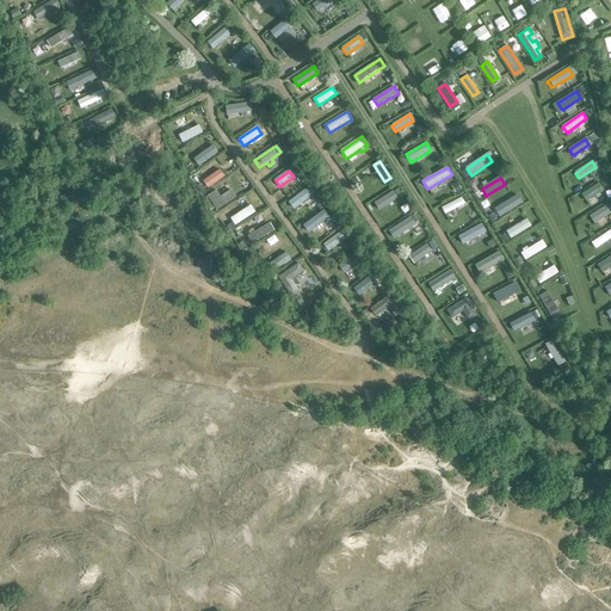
[(604,189),(599,183),(580,196),(585,202),(604,189)]
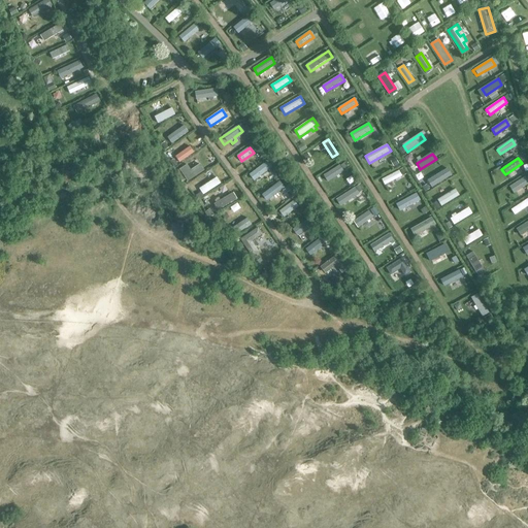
[(253,182),(267,170),(264,165),(250,176),(253,182)]
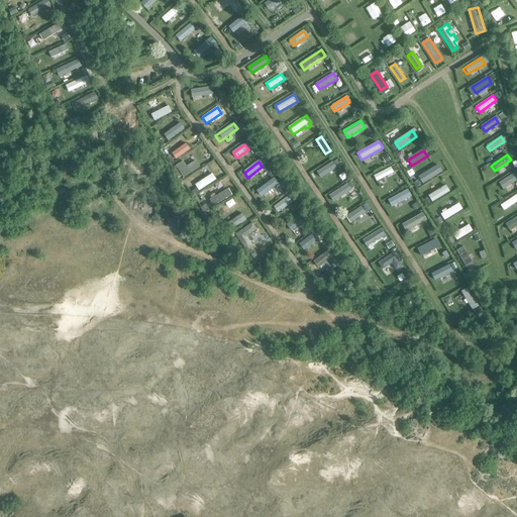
[(319,179),(336,168),(333,163),(316,174),(319,179)]
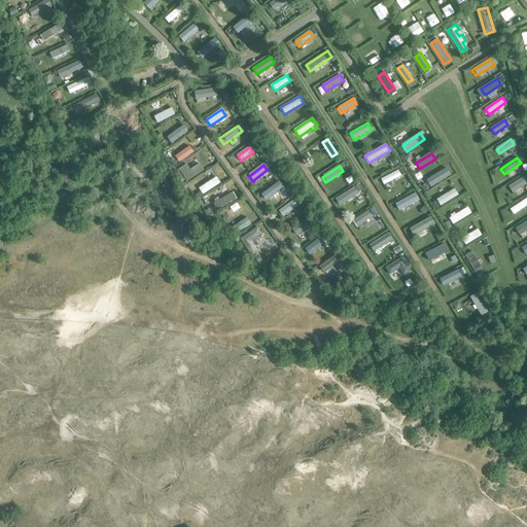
[(430,187),(451,175),(447,169),(426,180),(430,187)]
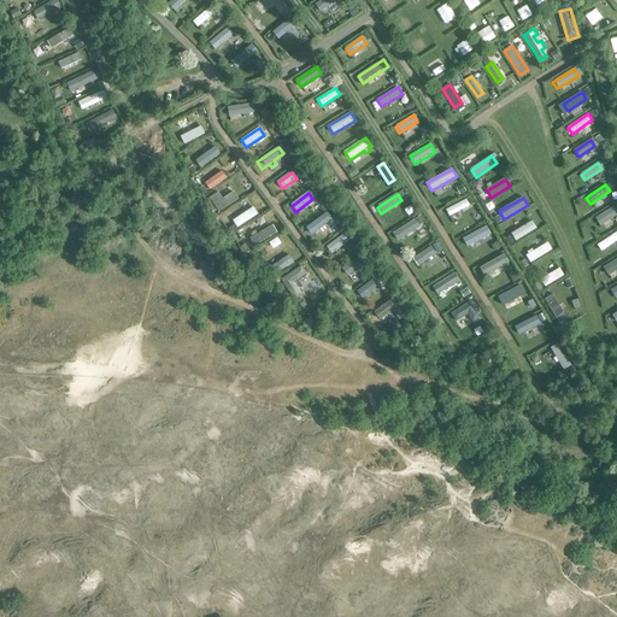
[(470,206),(466,199),(446,210),(450,217),(463,210),(464,212),(466,211),(465,209),(470,206)]
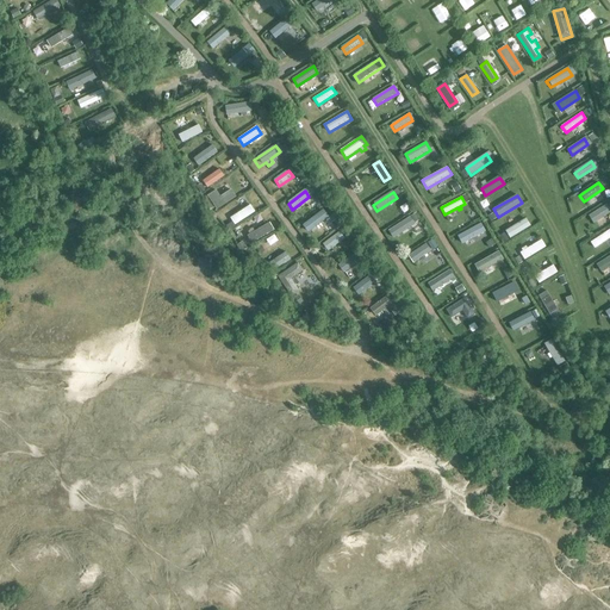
[(609,203),(583,221),(587,228),(609,213),(609,203)]
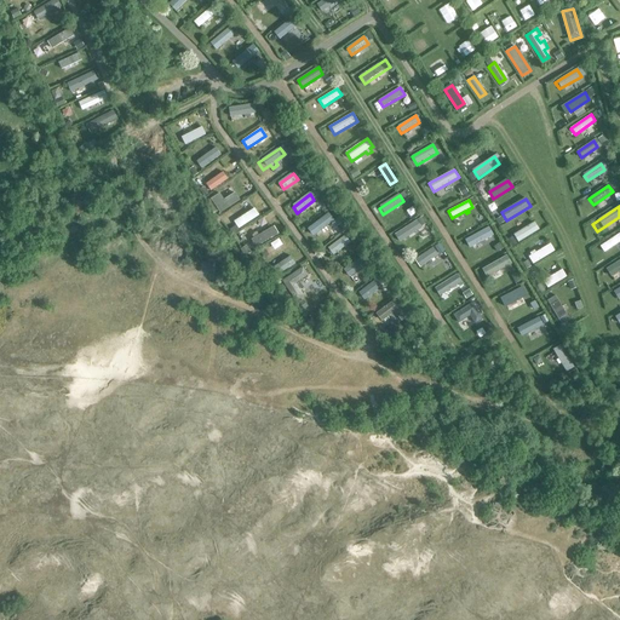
[(315,235),(336,219),(331,213),(310,229),(315,235)]
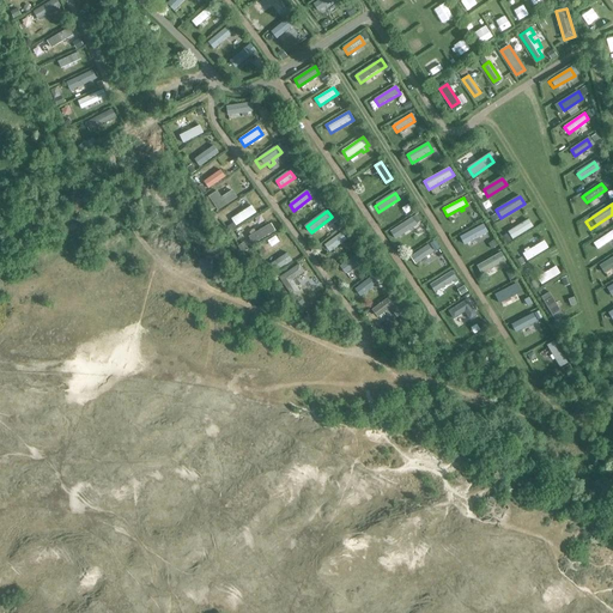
[(399,236),(418,225),(413,219),(395,230),(399,236)]
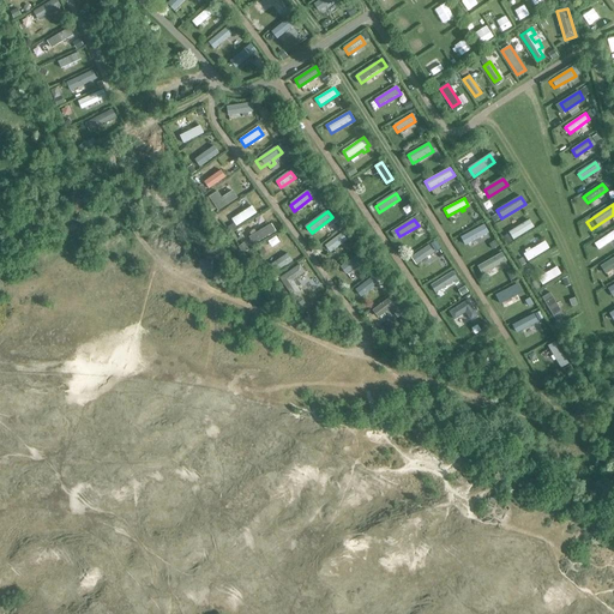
[(513,240),(535,228),(530,220),(509,233),(513,240)]
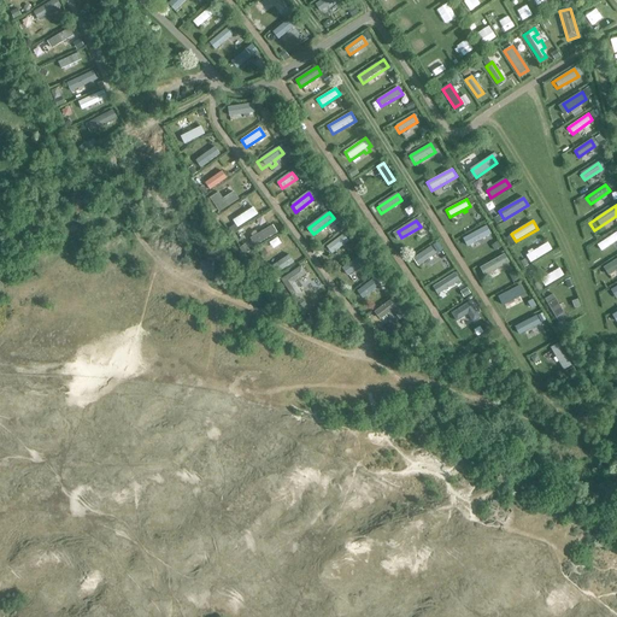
[(491,235),(486,228),(463,240),(466,248),(491,235)]
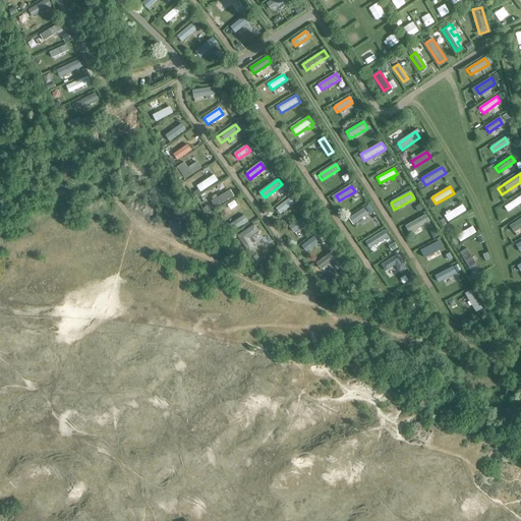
[(280,215),(294,204),(290,197),(276,209),(280,215)]
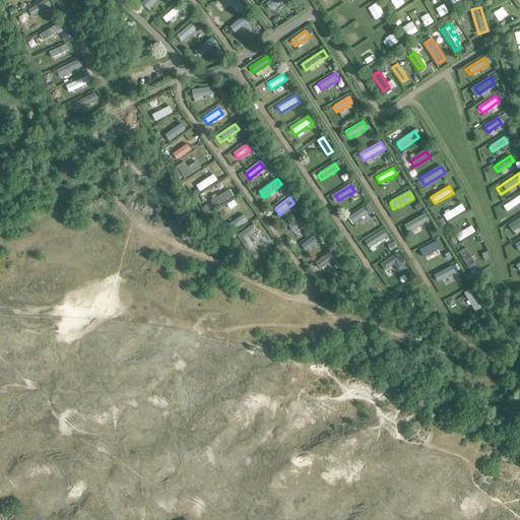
[(448,221),(465,210),(461,205),(445,215),(448,221)]
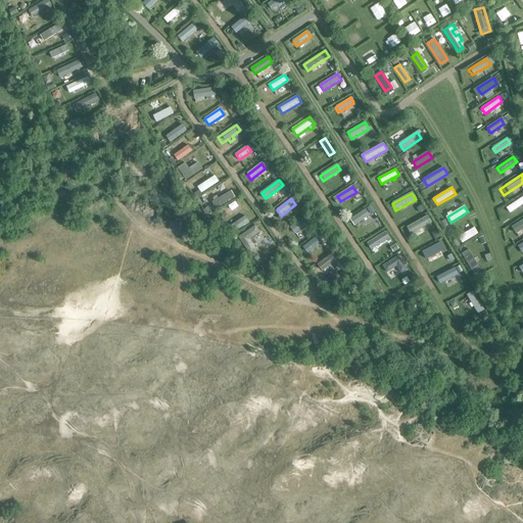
[(353,226),(371,214),(367,208),(350,220),(353,226)]
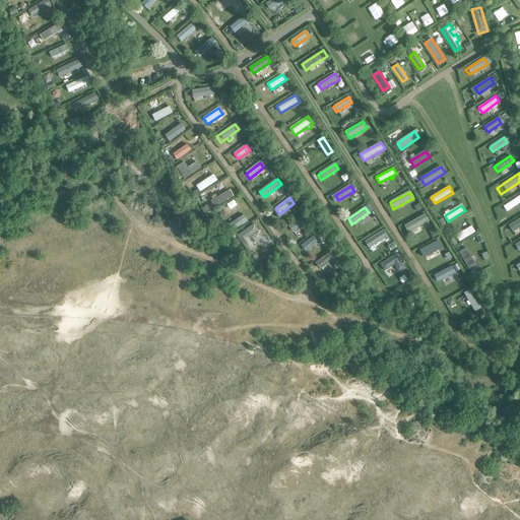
[(430,221),(426,214),(404,225),(408,233),(430,221)]
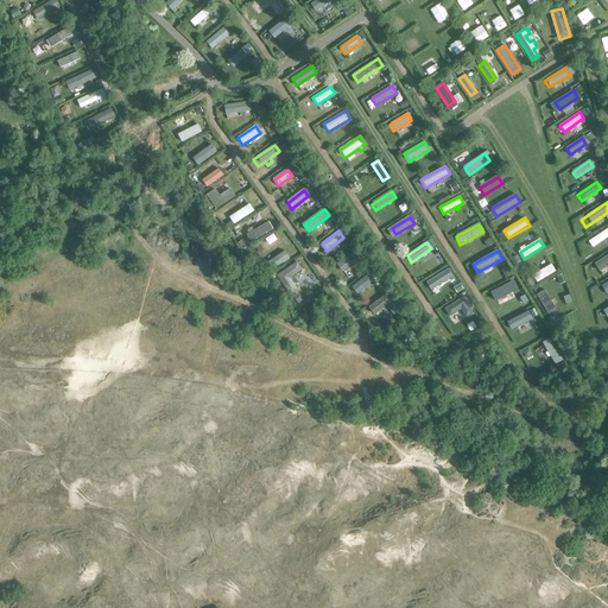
[(264,257),(273,270),(290,258),(286,252),(276,259),(270,252),(264,257)]
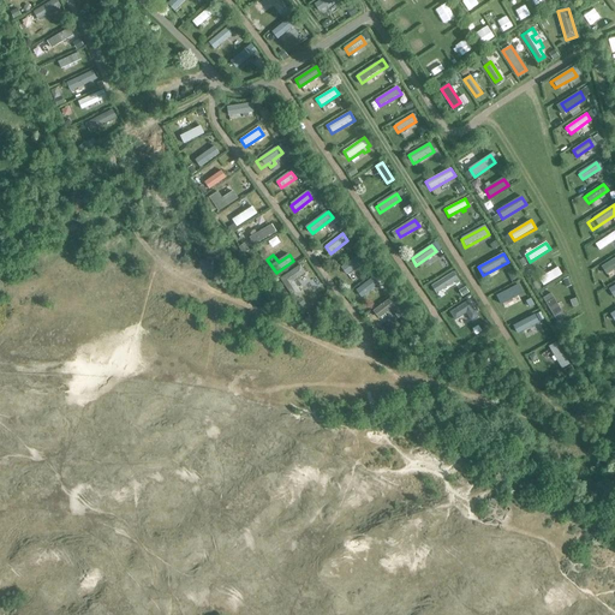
[(346,274),(362,262),(358,256),(341,268),(346,274)]
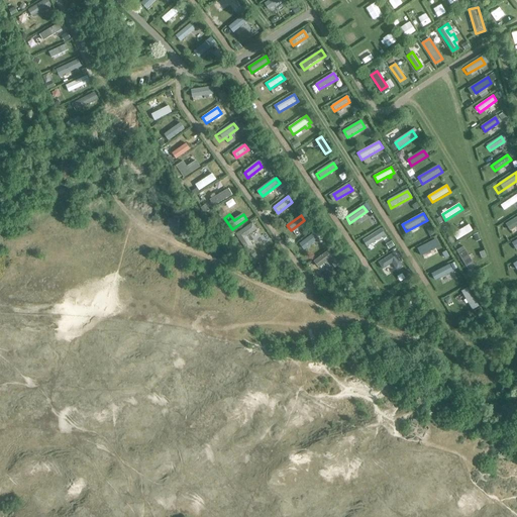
[(516,225),(516,217),(506,225),(509,231),(516,225)]
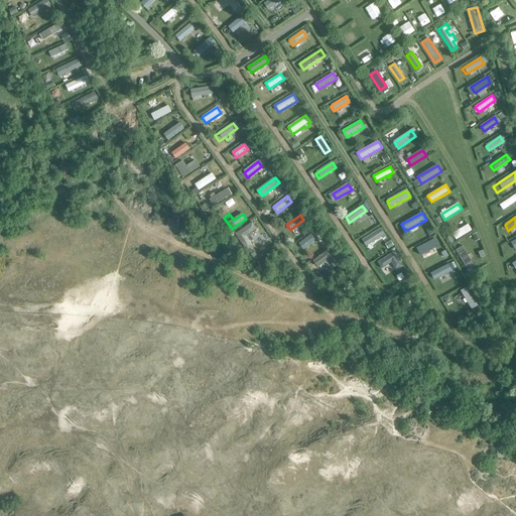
[(247,251),(254,246),(247,236),(257,229),(253,222),(235,234),(247,251)]
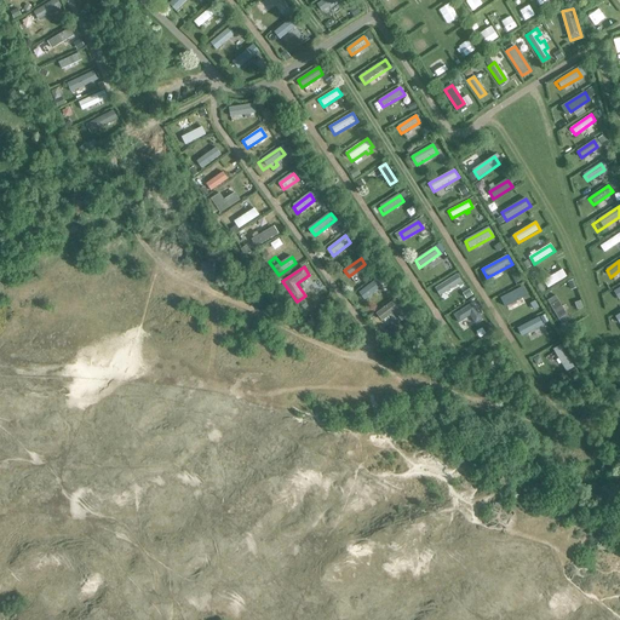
[(549,288),(567,277),(563,270),(544,281),(549,288)]
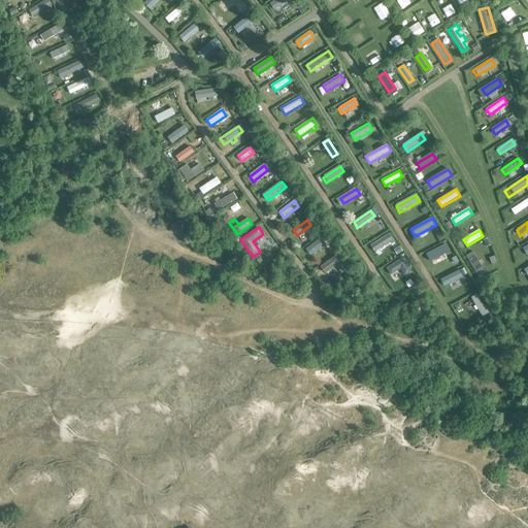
[(311,254),(329,240),(325,235),(307,249),(311,254)]
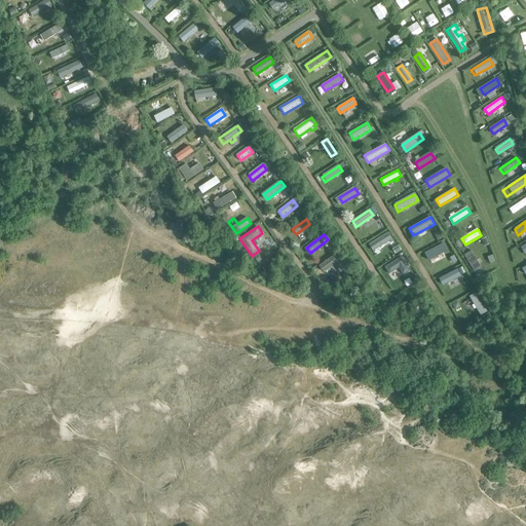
[(372,252),(389,240),(385,234),(368,246),(372,252)]
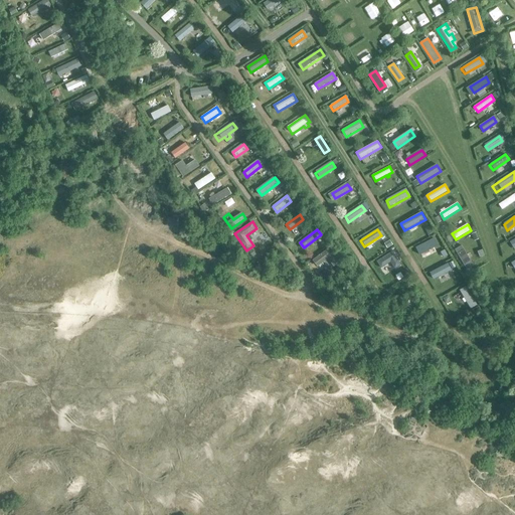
[(436,245),(433,239),(416,247),(419,253),(436,245)]
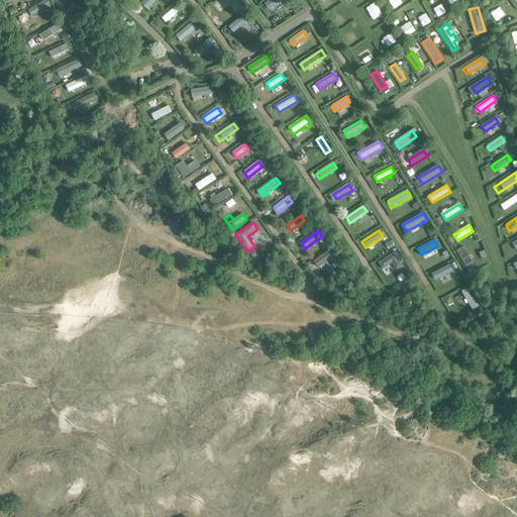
[(335,268),(341,263),(331,248),(314,262),(319,269),(329,260),(335,268)]
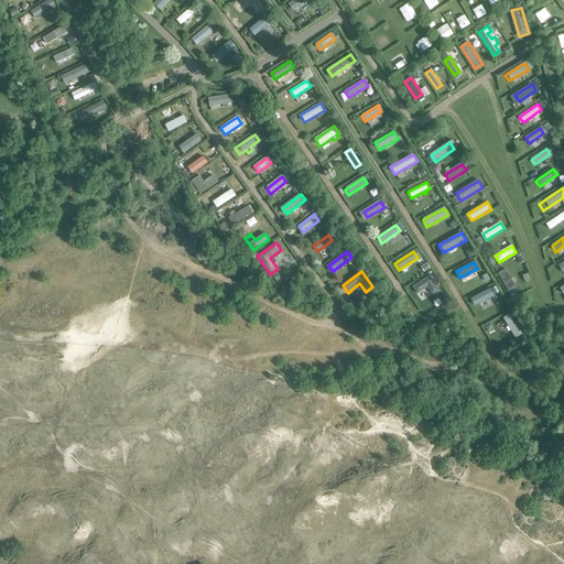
[(512,292),(530,281),(527,274),(509,285),(512,292)]
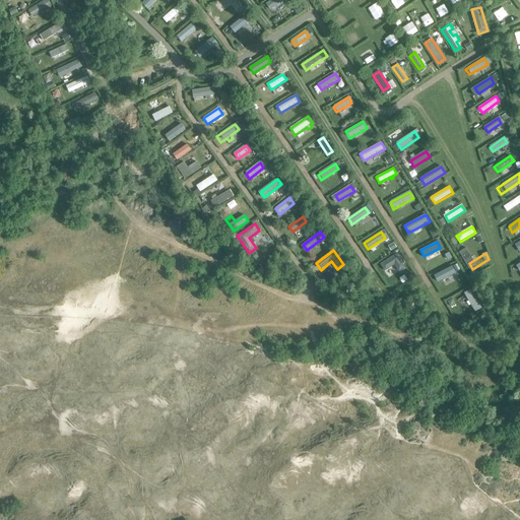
[(396,254),(381,264),(385,271),(394,265),(399,272),(405,268),(396,254)]
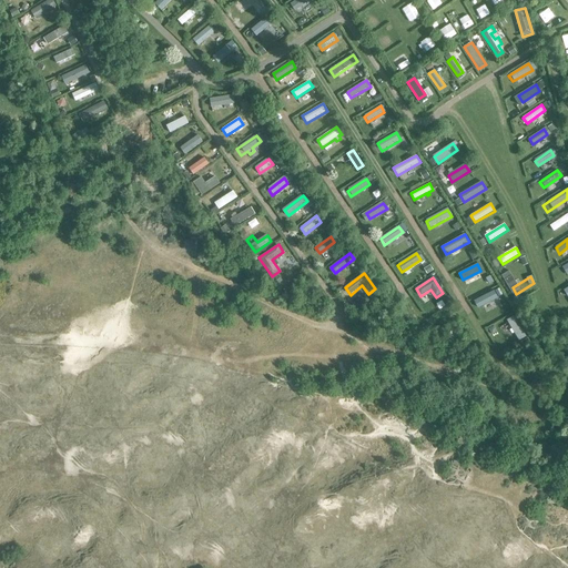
[(497,297),(494,292),(477,300),(480,306),(497,297)]
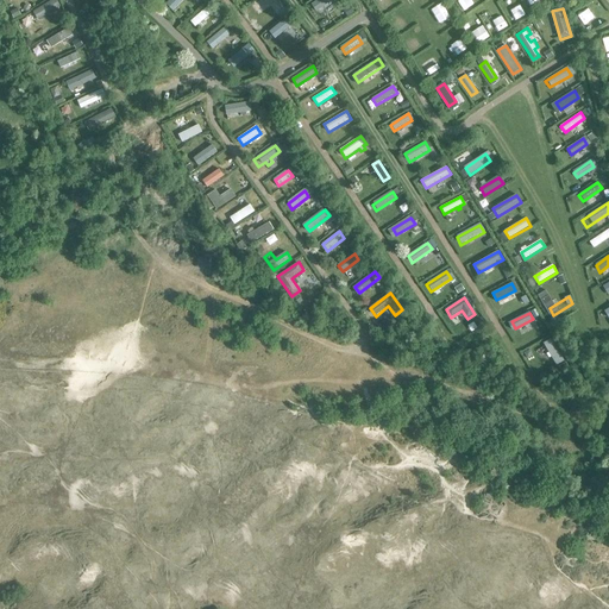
[(553,346),(551,340),(534,350),(538,356),(553,346)]
